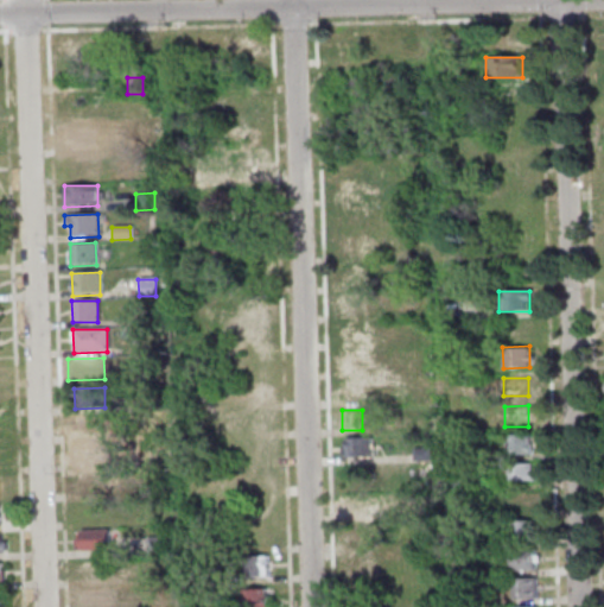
[(77,436),(100,436),(100,417),(77,417),(77,436)]
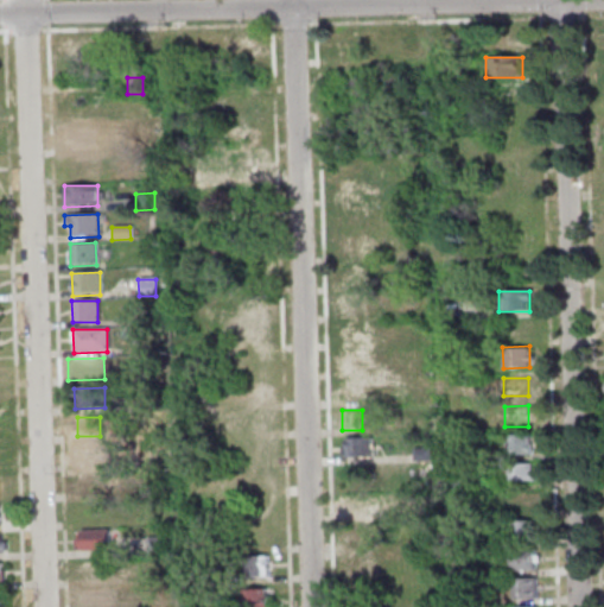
[(504,435),(506,455),(528,455),(528,435),(504,435)]
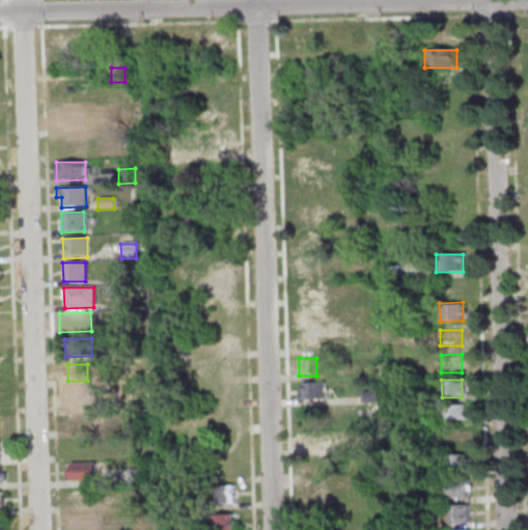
[(300,382),(300,390),(296,390),(296,399),(322,398),(322,381),(300,382)]
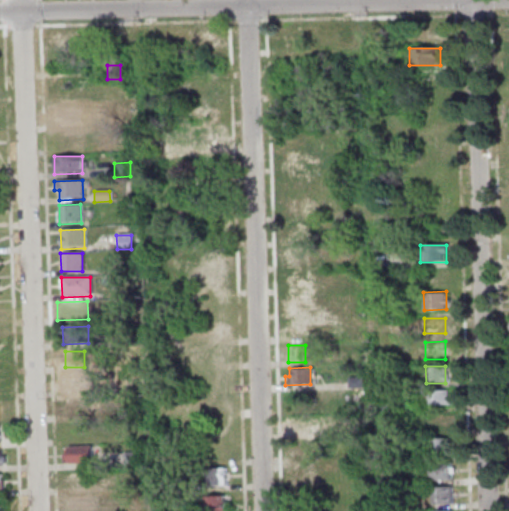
[(87,375),(64,375),(64,391),(87,391),(87,375)]
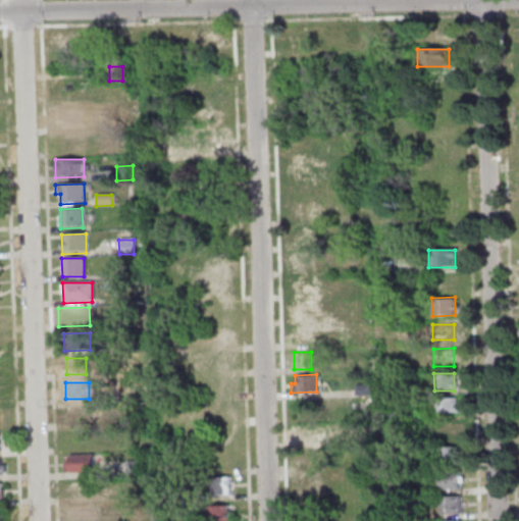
[(353,384),(367,384),(367,395),(353,395),(353,384)]
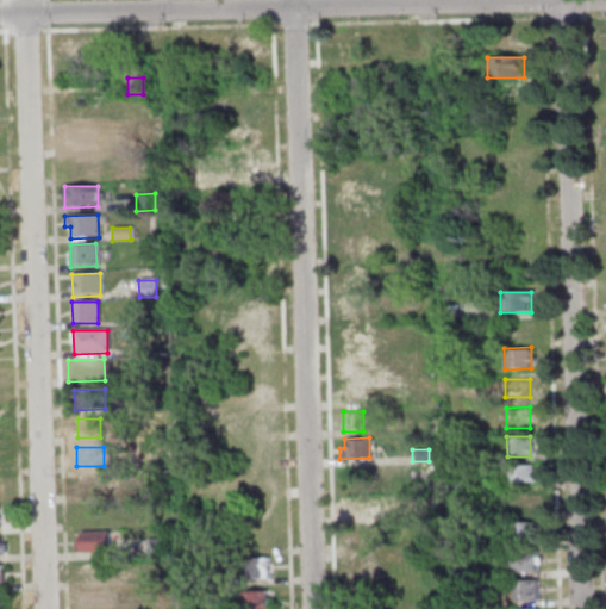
[(507,464),(508,485),(531,484),(531,464),(507,464)]
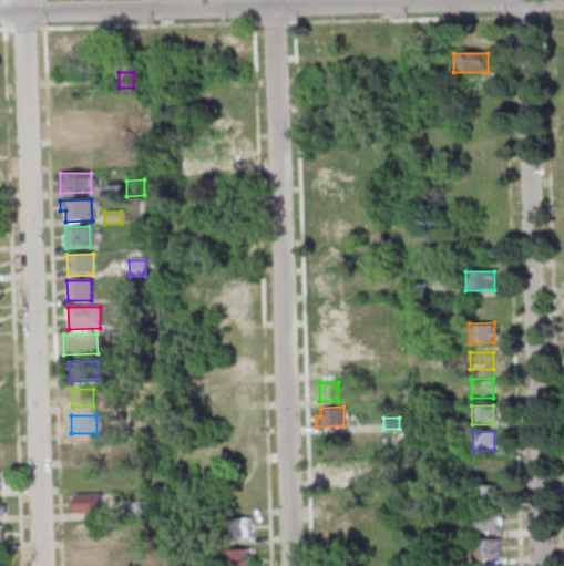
[(100,442),(72,442),(72,461),(100,461),(100,442)]
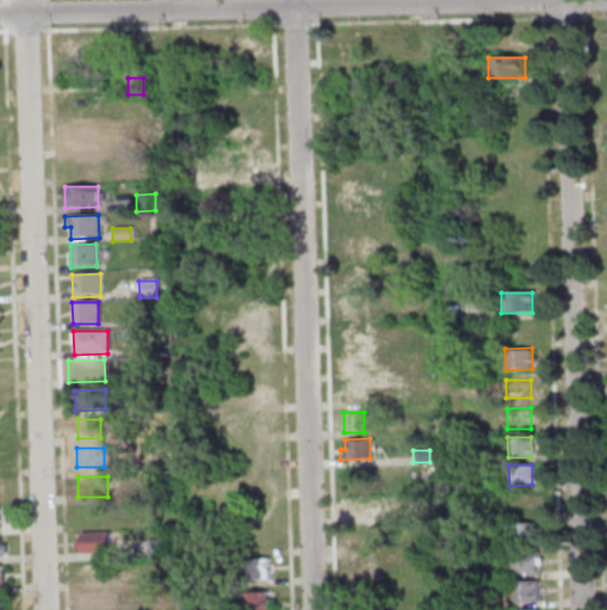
[(511,495),(511,517),(534,516),(533,495),(511,495)]
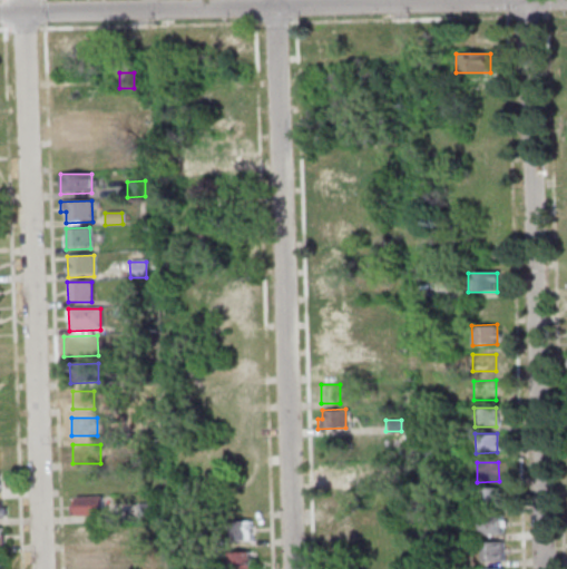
[(355,483),(355,463),(319,463),(319,483),(355,483)]
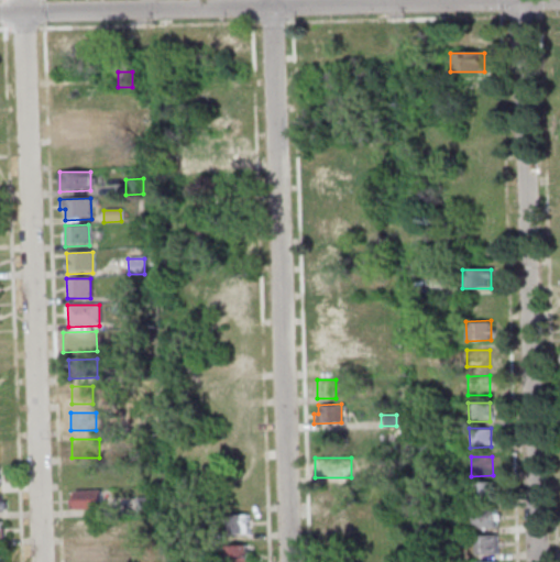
[(472,484),(472,503),(494,502),(494,483),(472,484)]
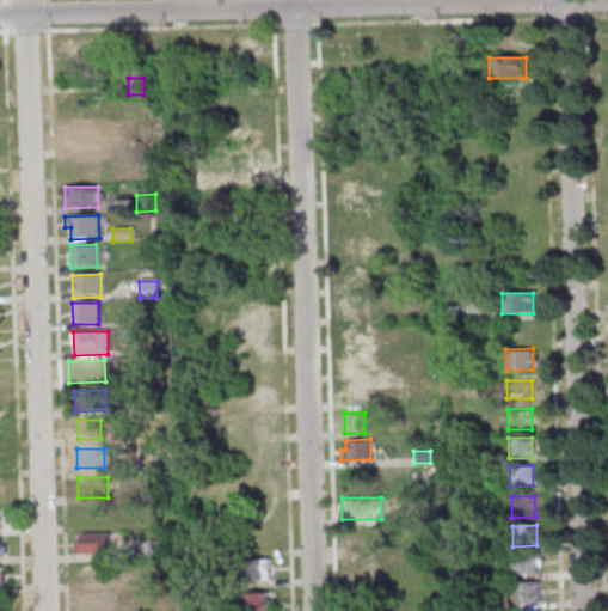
[(375,527),(344,527),(344,545),(375,545),(375,527)]
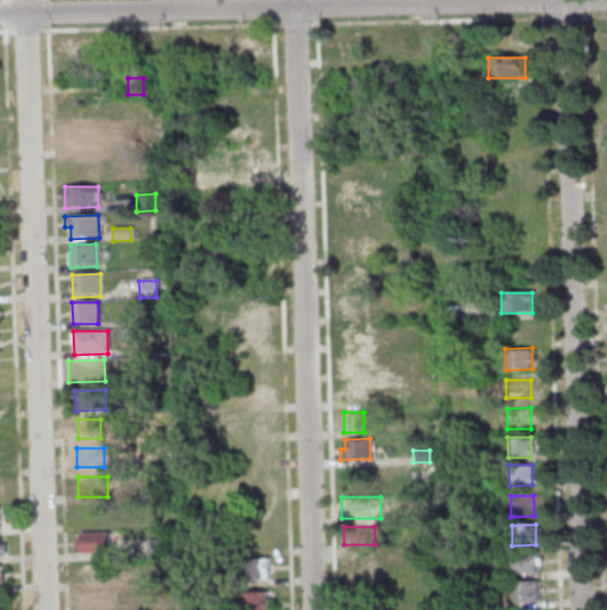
[(79,534),(107,534),(109,553),(79,554),(79,534)]
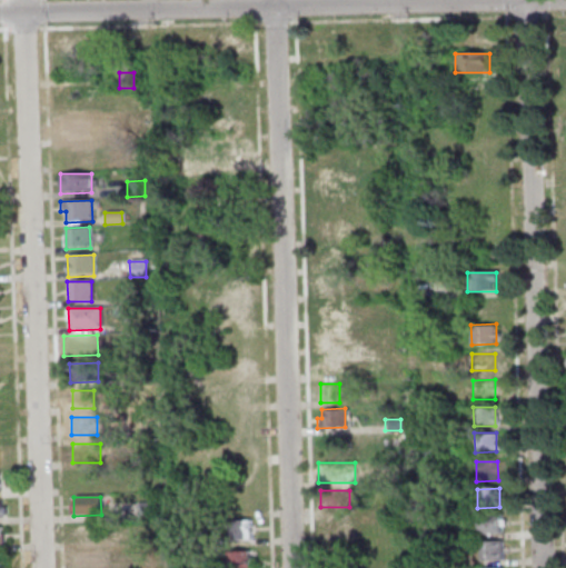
[(136,502),(152,502),(152,517),(136,518),(136,502)]
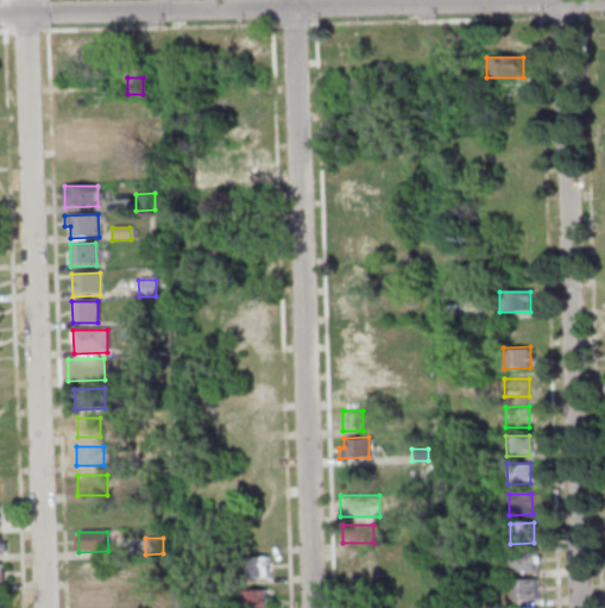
[(510,552),(511,574),(535,572),(534,552),(510,552)]
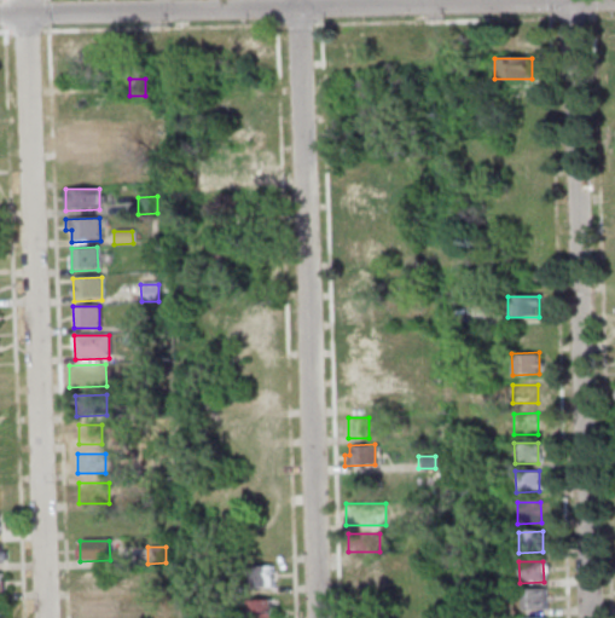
[(245,566),(271,565),(272,589),(247,589),(245,566)]
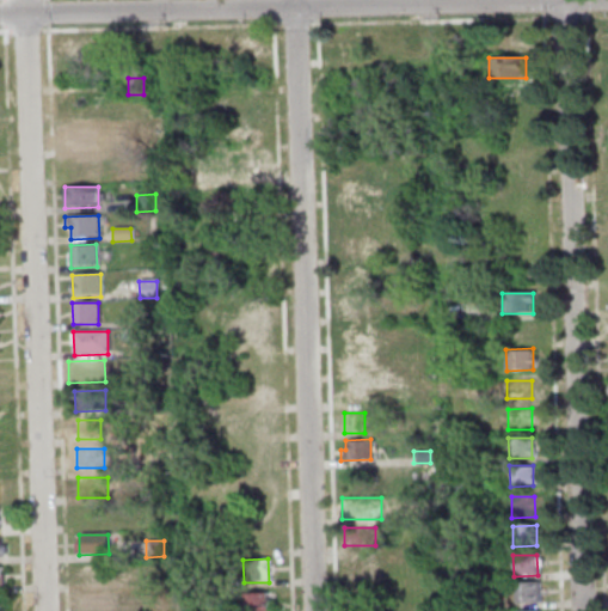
[(514,585),(514,605),(538,604),(538,584),(514,585)]
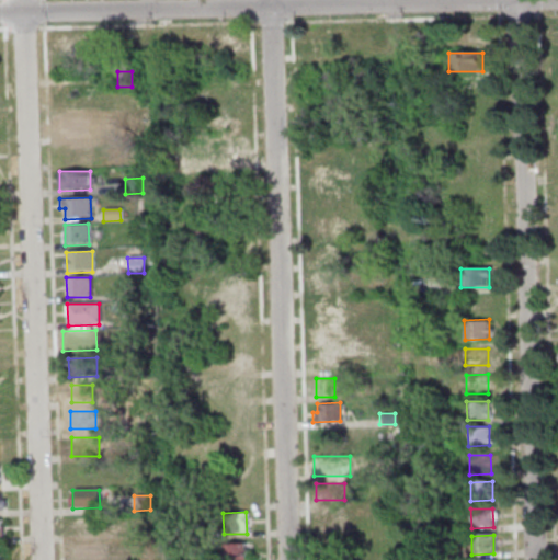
[(220,559),(220,543),(246,543),(246,559),(220,559)]
